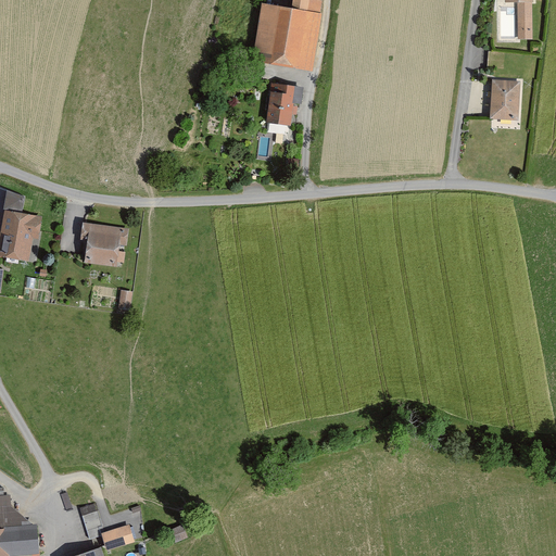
[(295,0),(294,8),(320,12),(321,0),(295,0)]
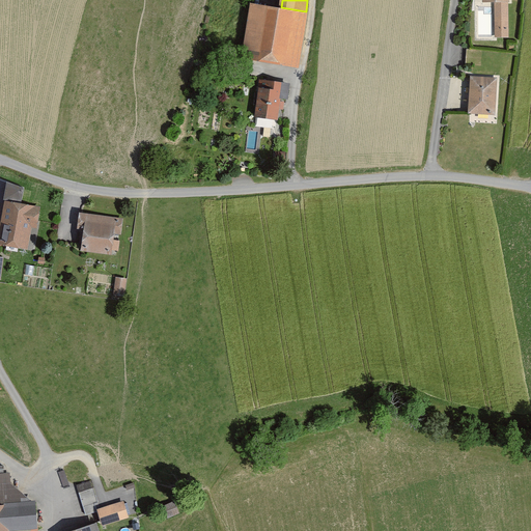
[(509,0),(484,0),(484,2),(496,2),(496,16),(509,16),(509,0)]
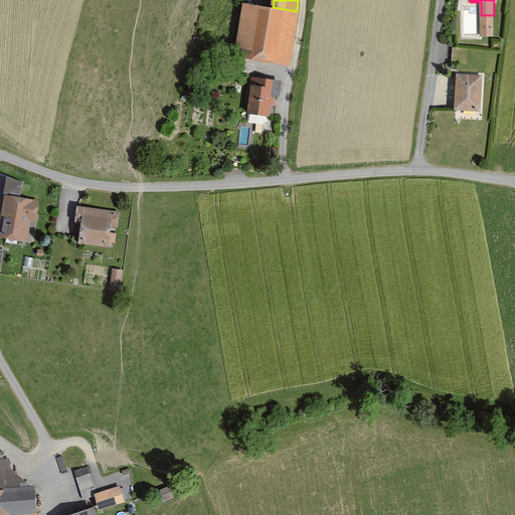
[(273,7),(245,3),(237,55),(291,63),(299,12),(297,11),(273,7)]
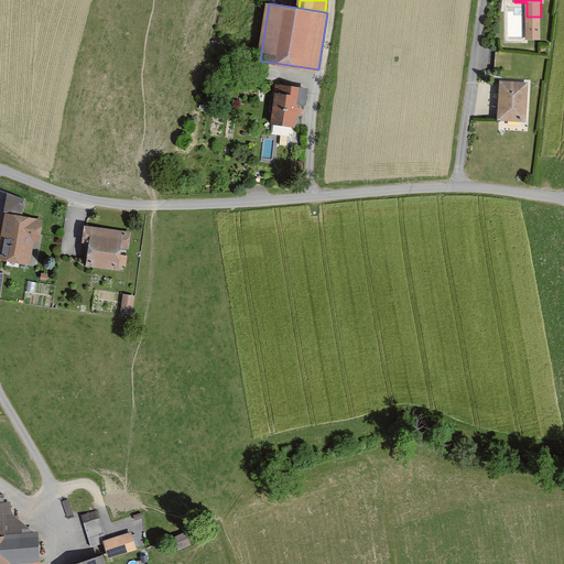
[(529,83),(501,80),(499,120),(527,121),(529,83)]
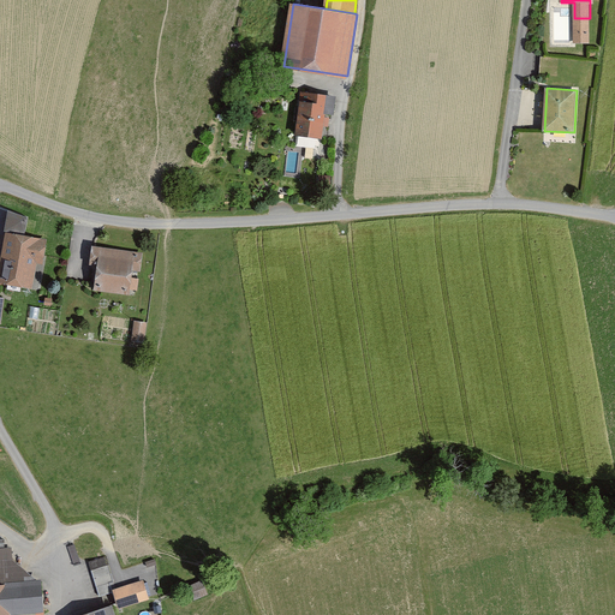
[(339,97),(303,94),(299,136),(324,138),(327,113),(336,114),(339,97)]
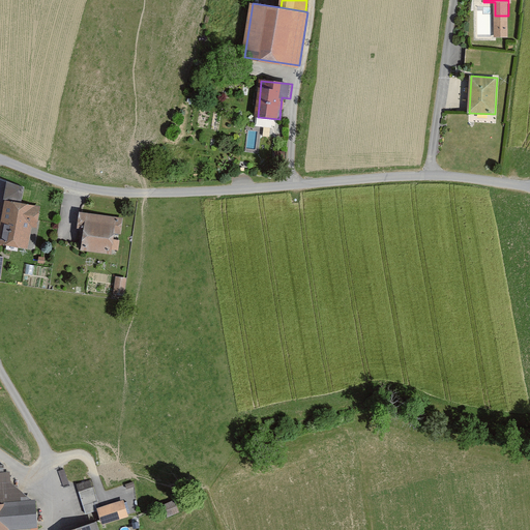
[(41,205),(5,199),(0,231),(0,242),(29,246),(32,226),(38,227),(41,205)]
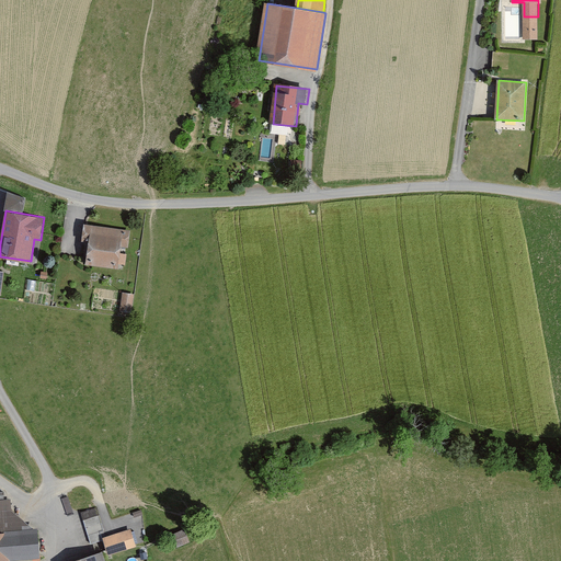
[(130,230),(86,224),(83,241),(90,242),(87,264),(119,268),(123,244),(129,245),(130,230)]
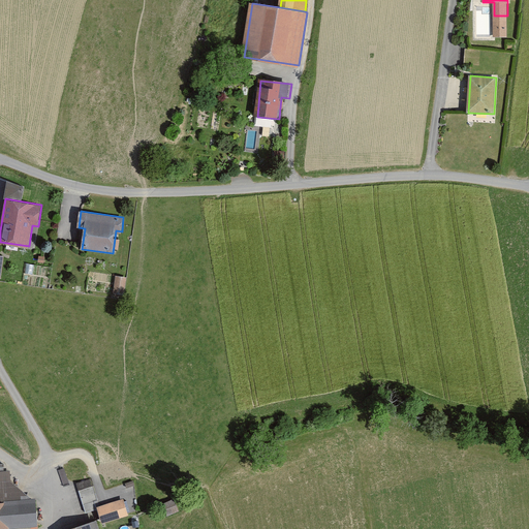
[(125,288),(127,276),(117,274),(115,286),(125,288)]
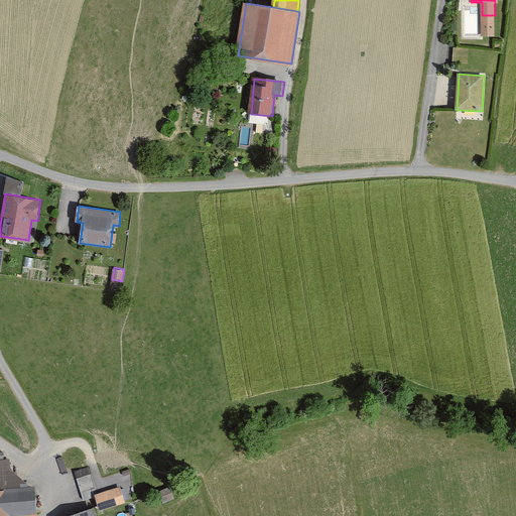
[(0,515),(12,515),(38,514),(36,486),(31,487),(11,468),(10,460),(0,460),(0,515)]
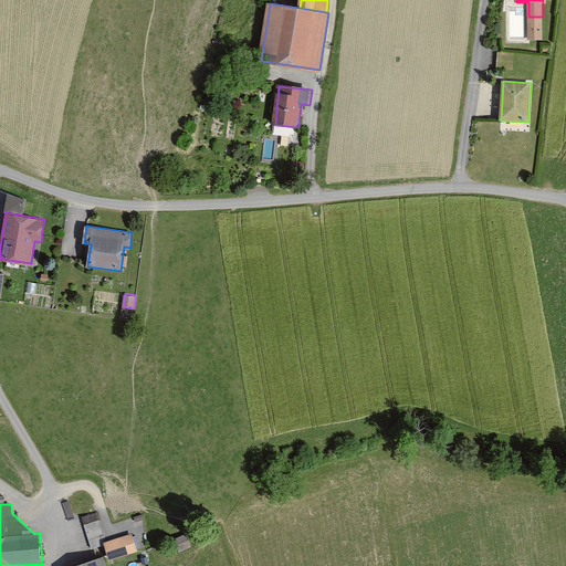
[(97,511),(83,515),(91,538),(105,534),(97,511)]
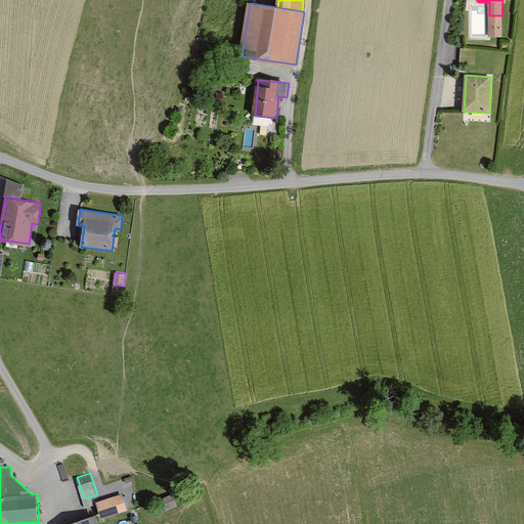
[(100,515),(128,511),(125,493),(97,497),(100,515)]
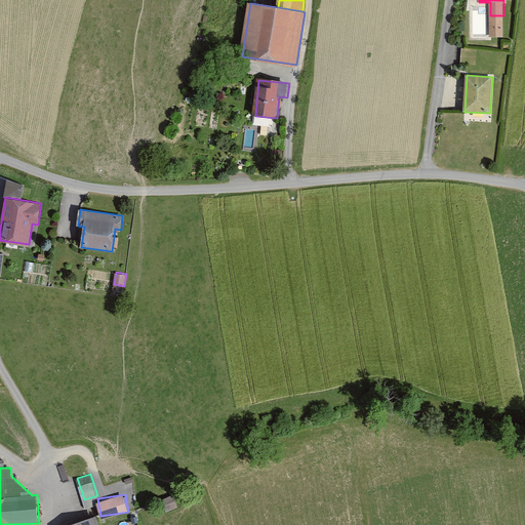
[(98,524),(96,516),(69,524),(98,524)]
